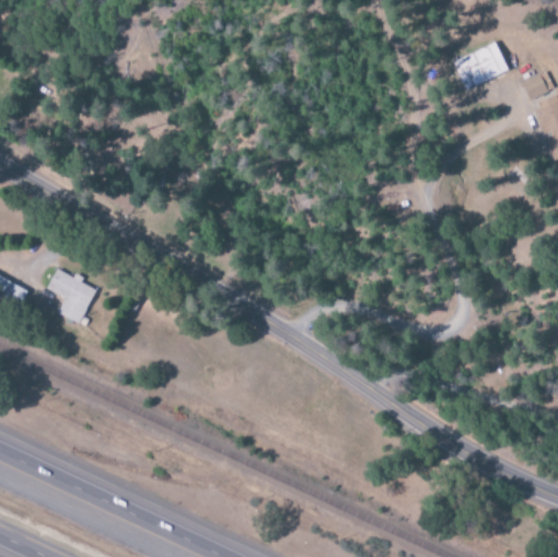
[(453,59),(464,88),(508,71),(497,42),(453,59)]
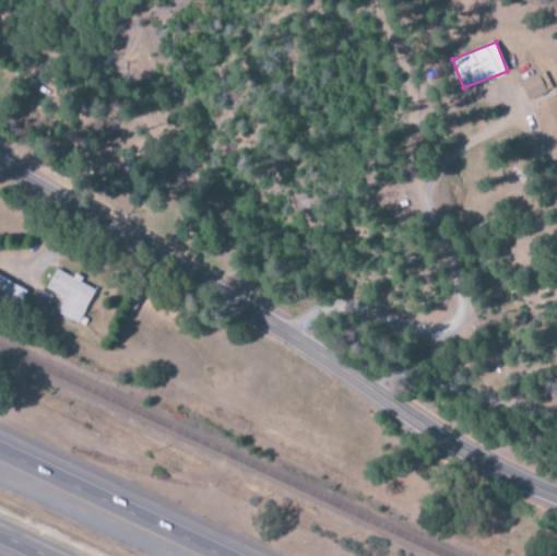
[(530,98),(554,87),(545,69),(521,81),(530,98)]
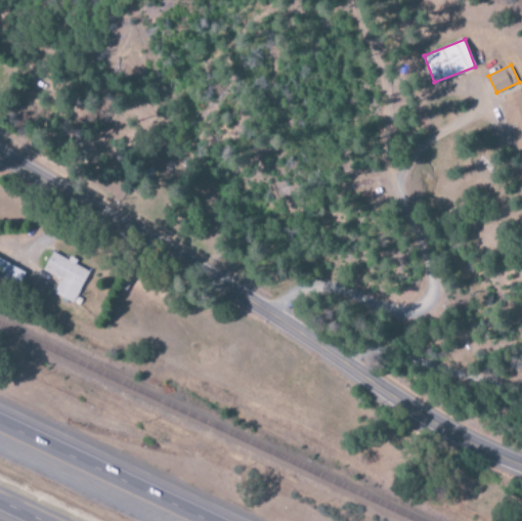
[(521,88),(499,94),(512,135),(519,133),(521,142),(521,88)]
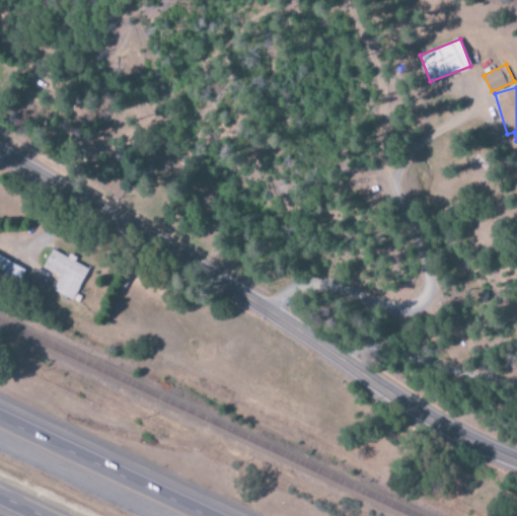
[(45,267),(61,274),(54,290),(75,299),(88,266),(76,262),(77,258),(52,247),(45,267)]
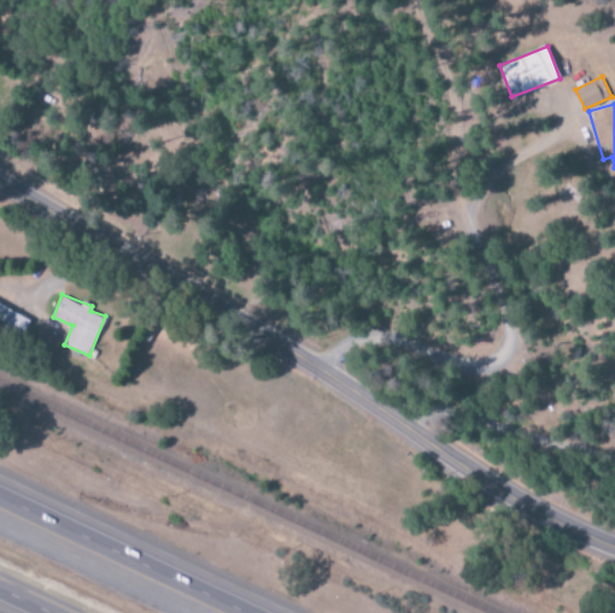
[(0,322),(24,332),(31,314),(0,301),(0,322)]
